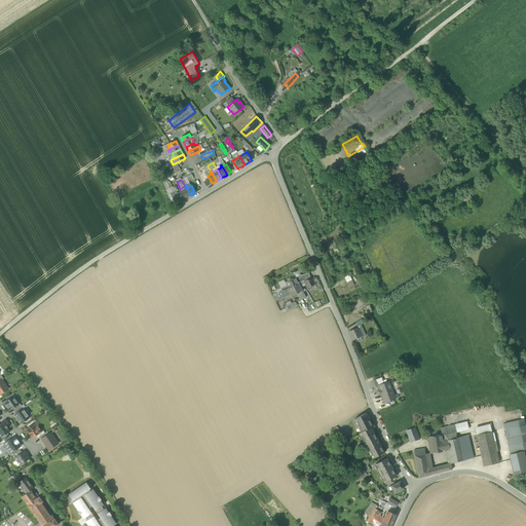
[(186,198),(191,195),(185,186),(184,187),(185,189),(181,191),(186,198)]
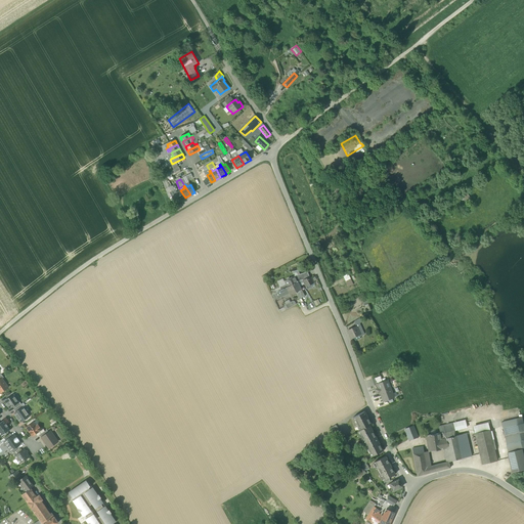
[(185,198),(180,190),(178,191),(177,192),(175,190),(174,191),(180,201),(185,198)]
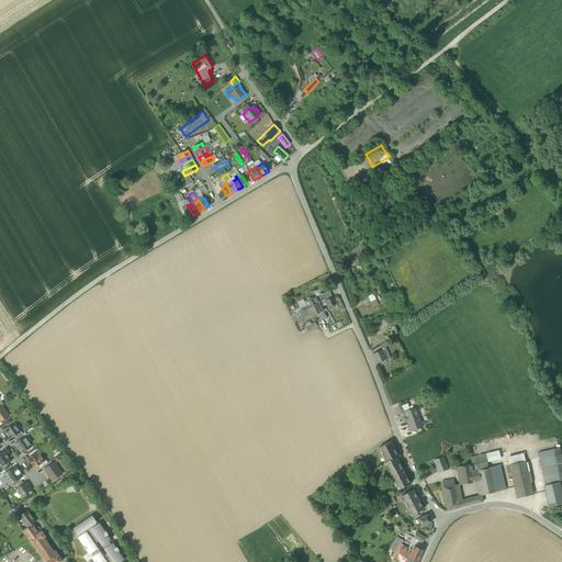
[(193,215),(187,205),(182,208),(183,210),(189,218),(193,215)]
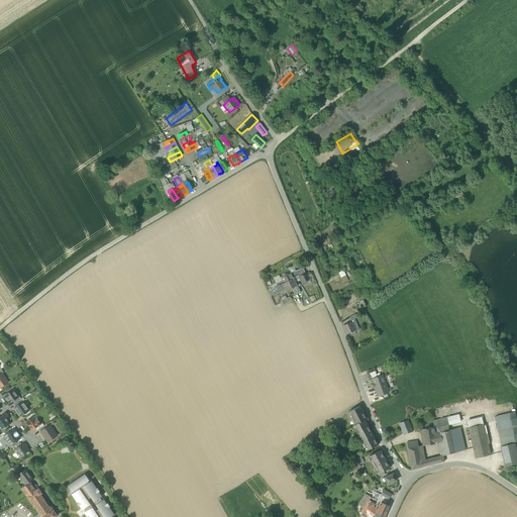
[(296,271),(298,277),(306,275),(303,269),(296,271)]
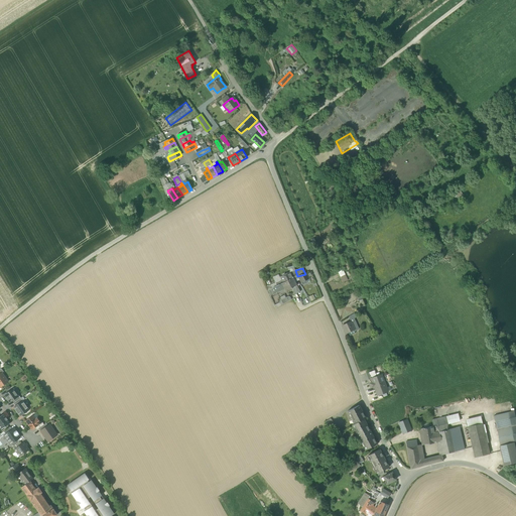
[(348,280),(343,270),(338,272),(343,282),(348,280)]
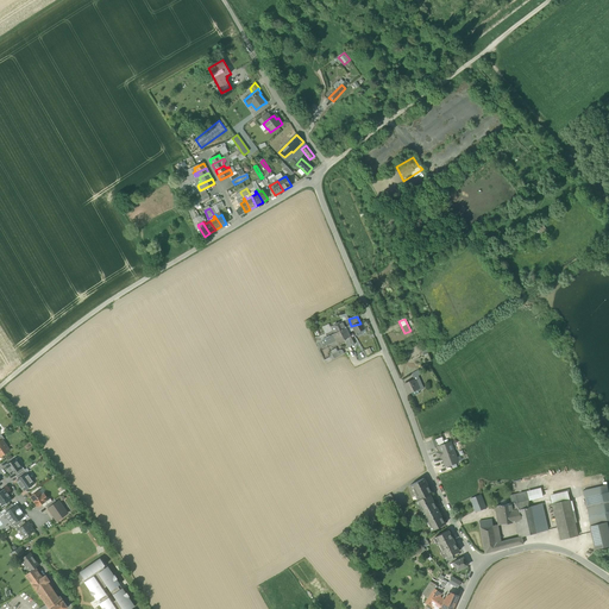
[(339,331),(345,328),(341,321),(336,325),(337,326),(334,326),(334,325),(331,327),(332,331),(333,333),(339,331)]
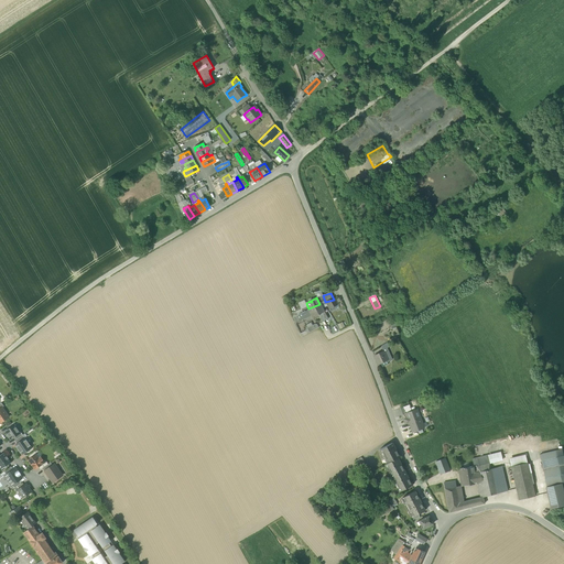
[(334,300),(325,302),(322,303),(323,305),(326,303),(328,305),(329,308),(335,306),(337,304),(338,304),(337,303),(335,300),(335,299),(334,300)]
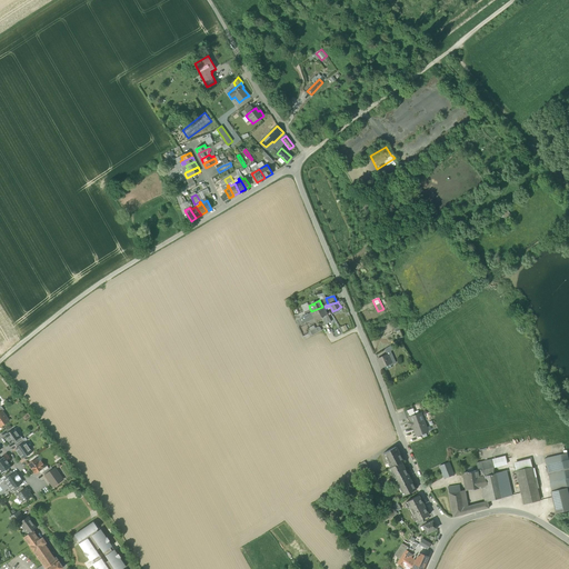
[(310,309),(309,306),(307,302),(301,306),(303,311),(310,309)]
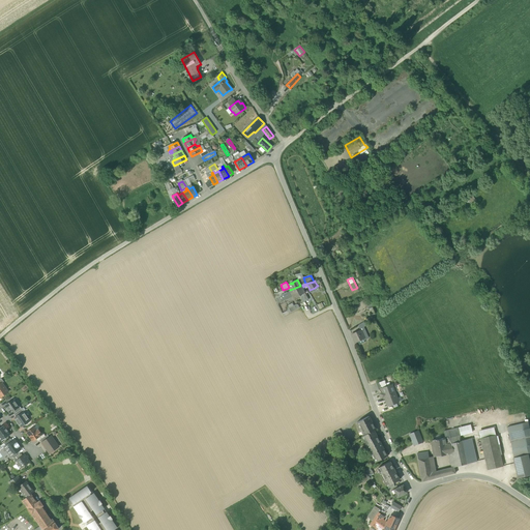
[(295,288),(299,296),(304,293),(303,290),(300,285),(300,286),(295,288)]
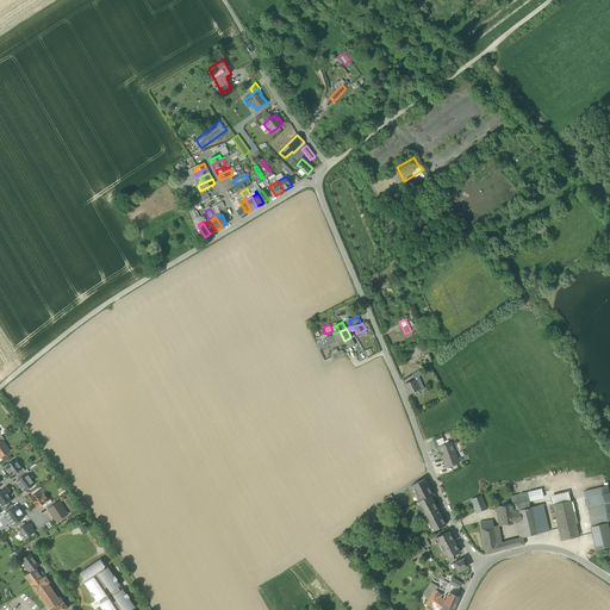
[(334,334),(334,335),(336,338),(337,341),(338,344),(346,341),(344,341),(340,331),(334,334)]
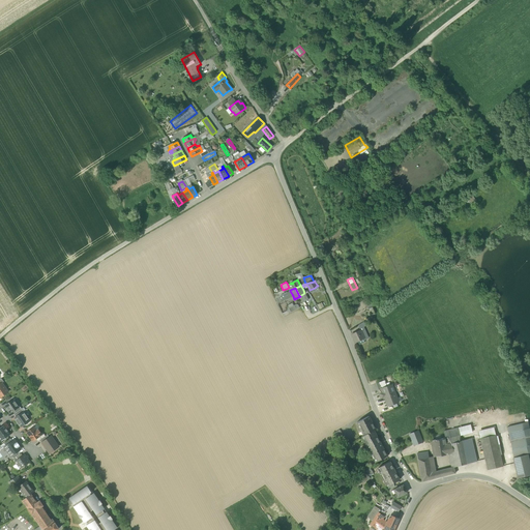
[(285,293),(281,295),(283,301),(291,297),(290,295),(292,294),(290,291),(285,293)]
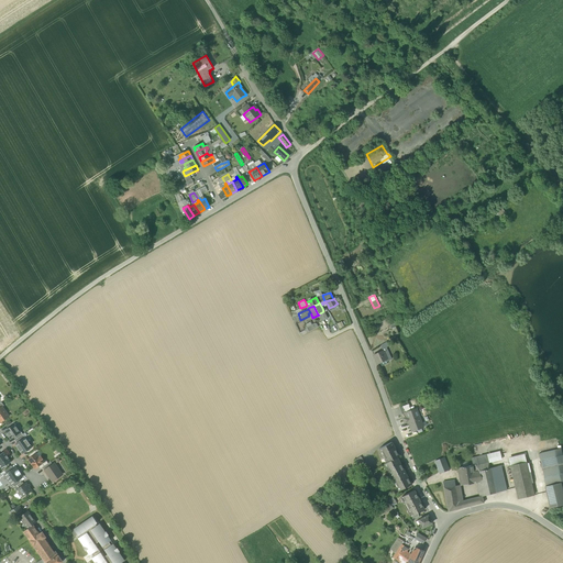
[(324,311),(323,311),(318,315),(319,315),(322,321),(328,318),(324,311)]
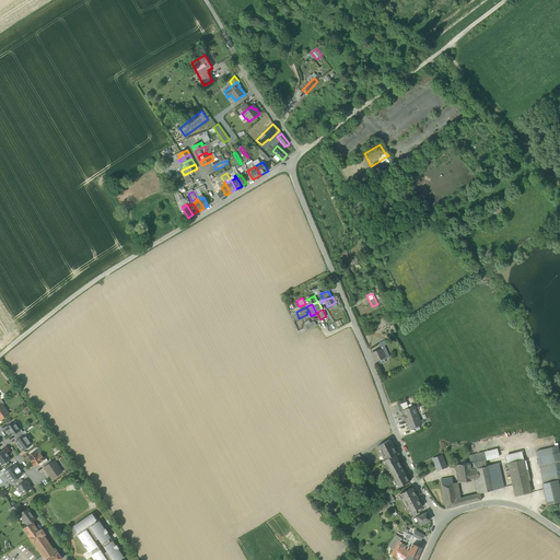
[(384,358),(382,352),(373,357),(374,360),(375,362),(377,361),(384,358)]
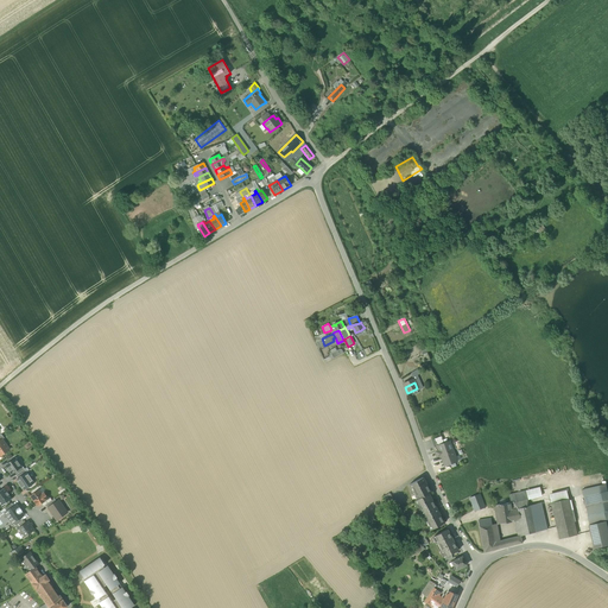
[(431,439),(435,448),(437,447),(444,444),(442,436),(431,439)]
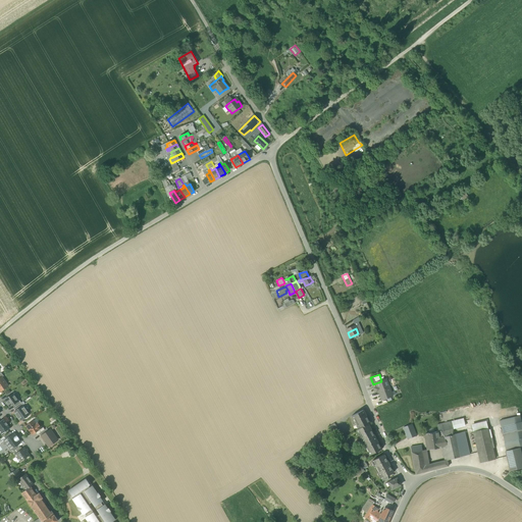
[(0,392),(8,386),(2,377),(0,378),(0,392)]
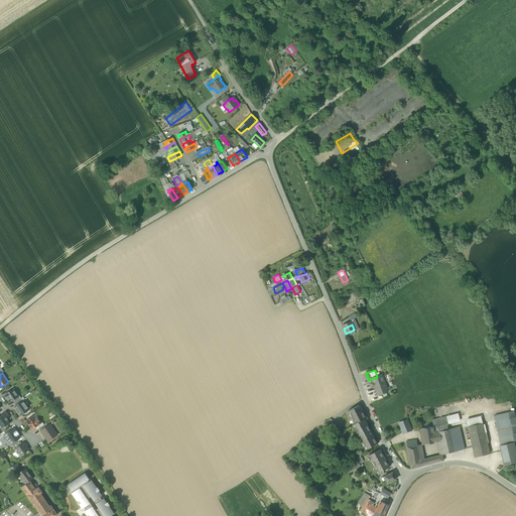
[(375,388),(378,395),(388,392),(388,391),(386,387),(382,375),(377,377),(371,379),(372,381),(373,381),(373,382),(370,384),(372,387),(375,386),(375,387),(375,388)]
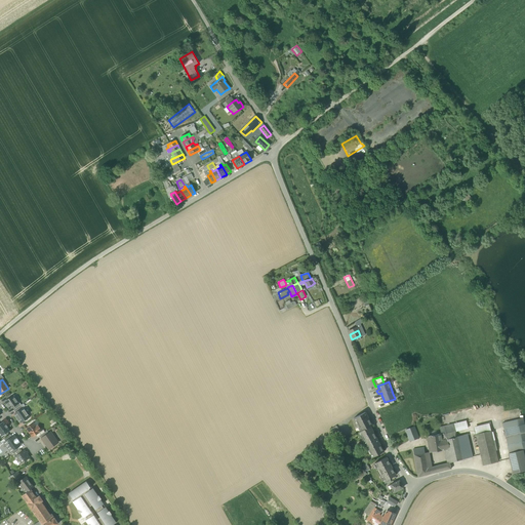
[(5,402),(10,409),(14,406),(18,403),(13,396),(5,402)]
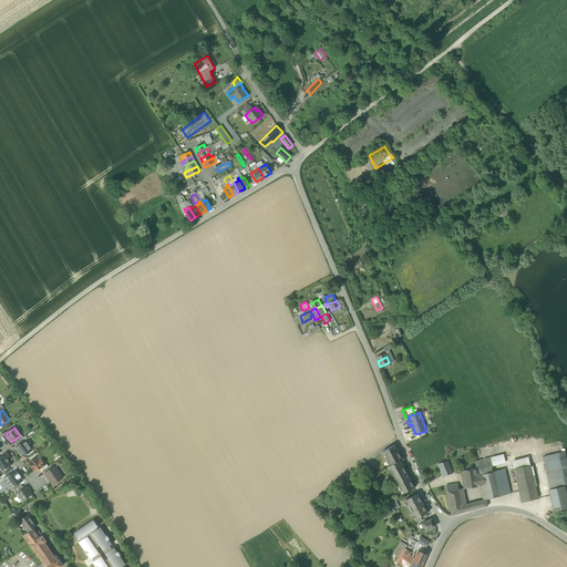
[(17,449),(22,457),(32,451),(26,440),(24,440),(17,446),(18,447),(17,449)]
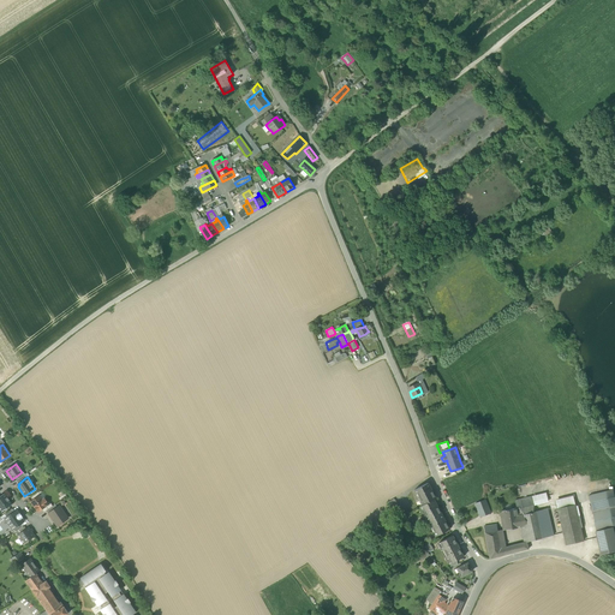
[(543,488),(542,479),(529,482),(531,489),(543,488)]
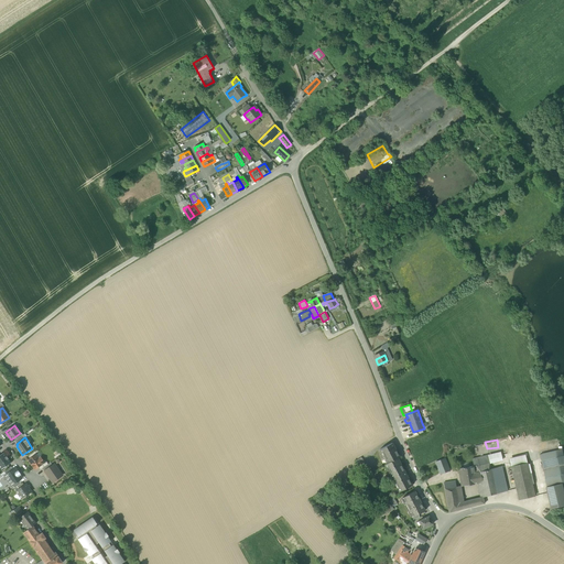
[(386,459),(388,464),(398,458),(399,457),(392,443),(380,449),(382,453),(386,458),(386,459)]
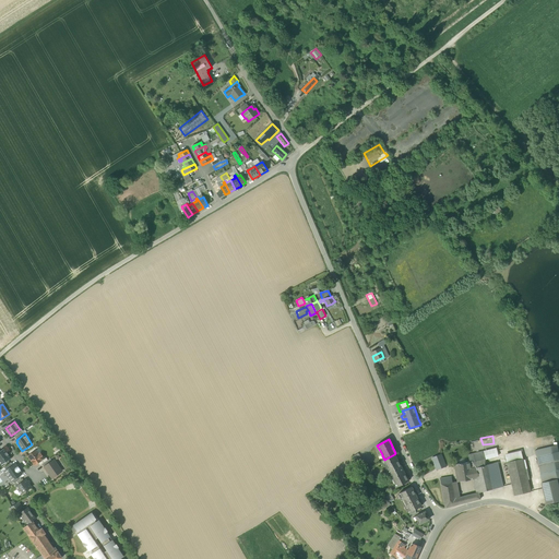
[(535,451),(543,483),(558,479),(558,478),(558,451),(558,445),(535,451)]
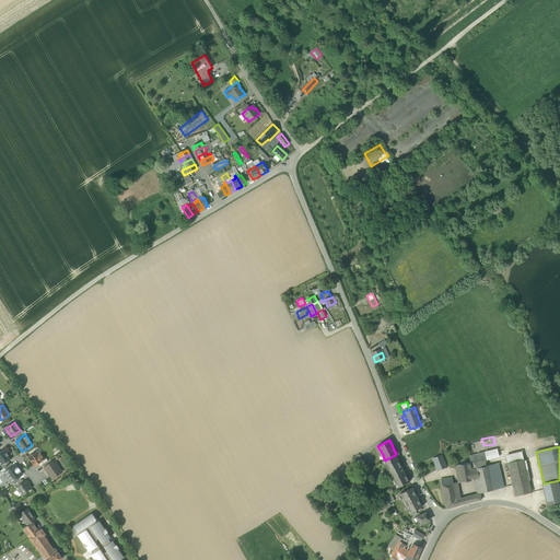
[(0,464),(1,466),(11,459),(4,450),(0,452),(0,464)]
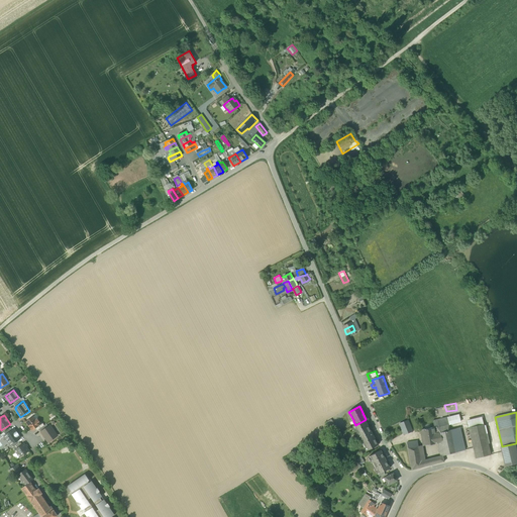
[(448,418),(449,424),(460,422),(458,415),(448,418)]
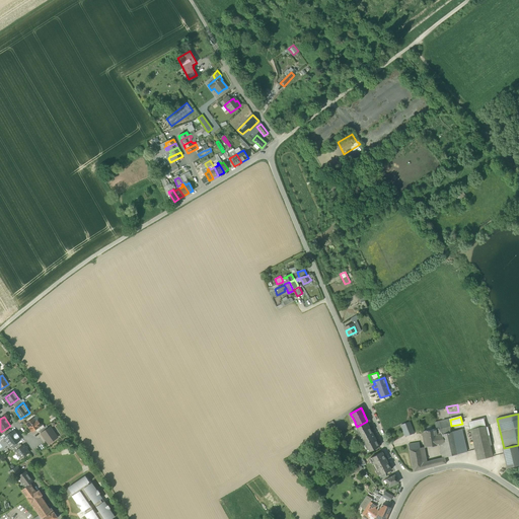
[(26,424),(32,432),(35,430),(42,426),(38,421),(35,422),(33,419),(26,424)]
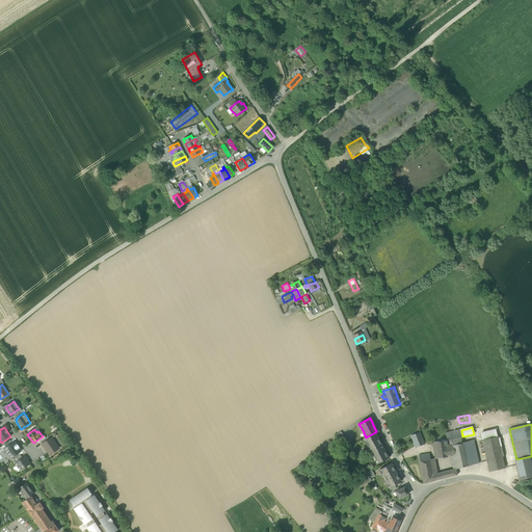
[(447,440),(452,439),(461,436),(460,429),(445,433),(447,440)]
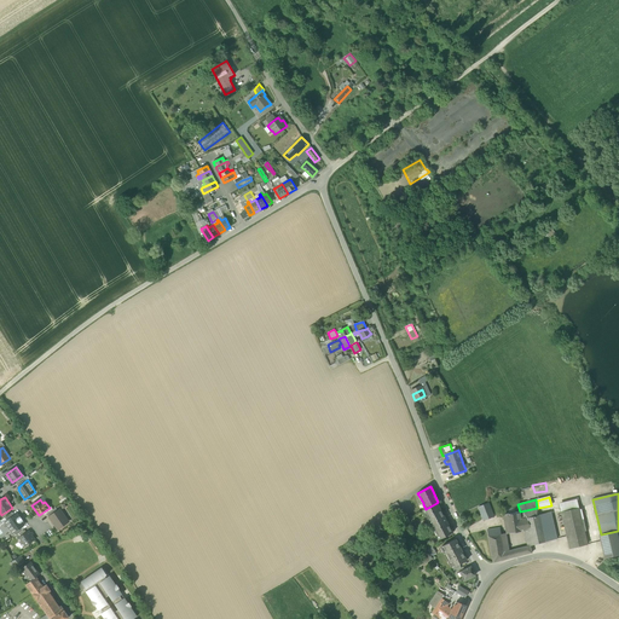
[(391,505),(401,520),(408,516),(397,502),(391,505)]
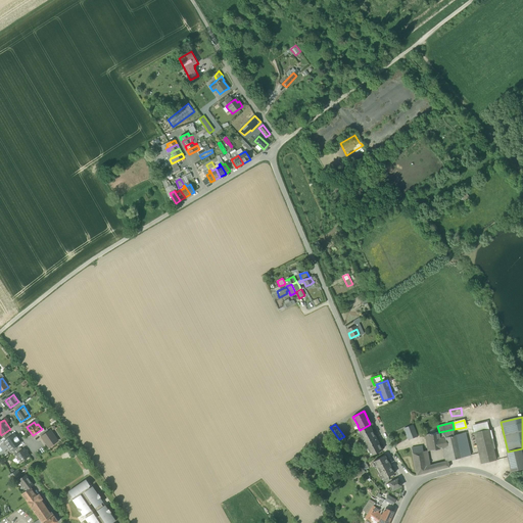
[(473,427),(475,433),(488,430),(487,424),(473,427)]
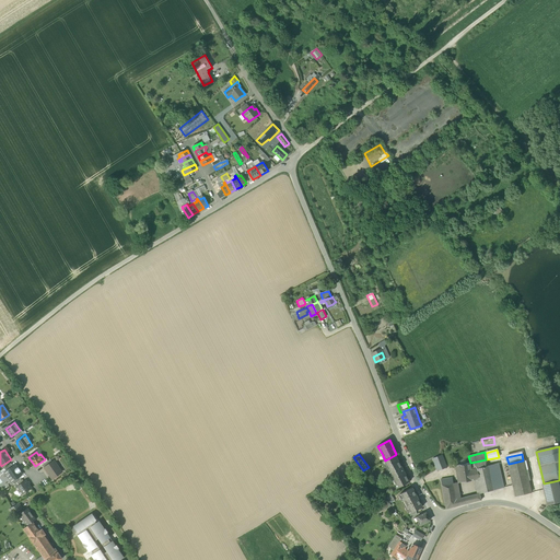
[(387,470),(389,475),(401,468),(395,455),(385,461),(383,461),(384,464),(385,464),(388,470),(387,470)]
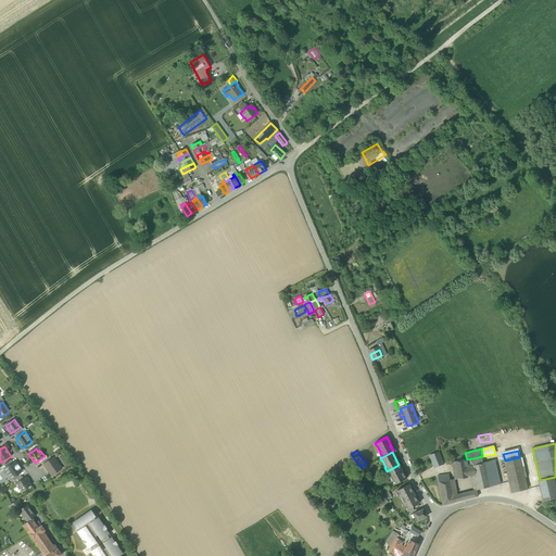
[(430,456),(434,467),(443,464),(439,452),(430,456)]
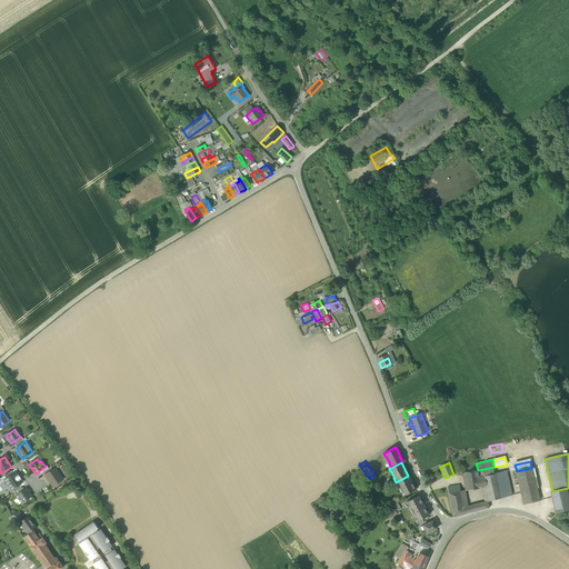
[(46,476),(53,487),(63,480),(56,468),(53,469),(53,470),(46,476)]
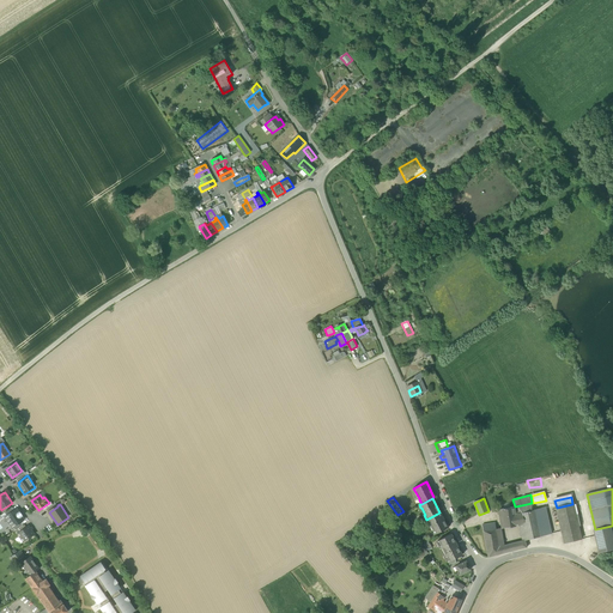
[(574,504),(572,504),(557,508),(556,508),(564,544),(582,539),(574,504)]
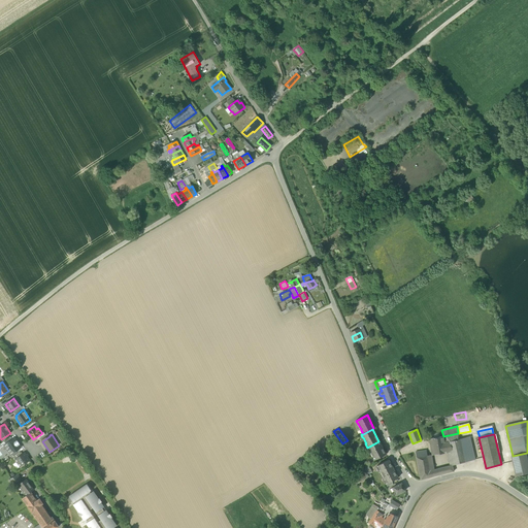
[(440,443),(444,443),(443,436),(439,437),(439,438),(434,438),(429,439),(432,455),(442,453),(440,443)]
